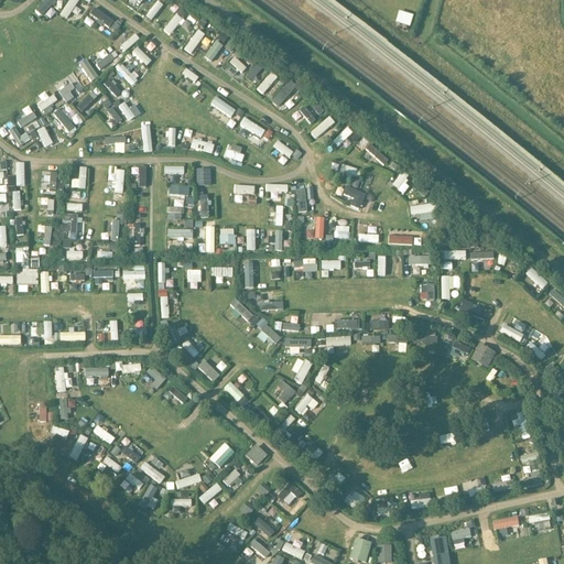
[(44,0),(34,11),(41,18),(56,0),(44,0)]
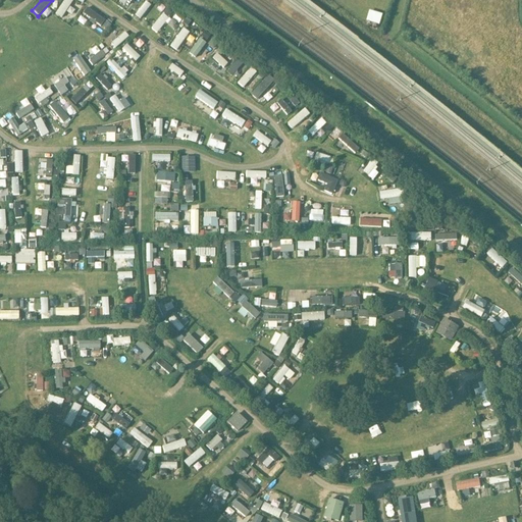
[(63,0),(55,14),(62,18),(72,0),(63,0)]
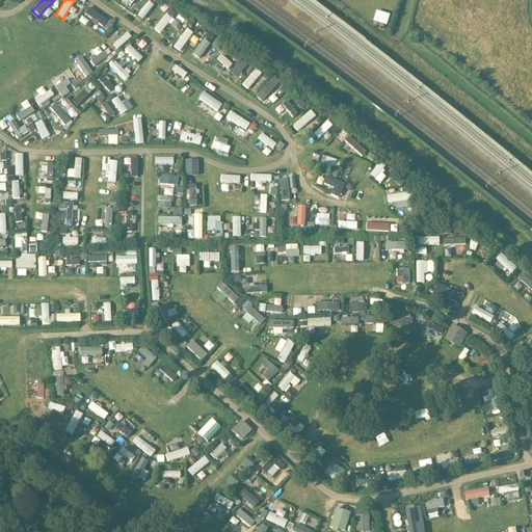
[(148,1),(137,16),(142,20),(154,5),(148,1)]
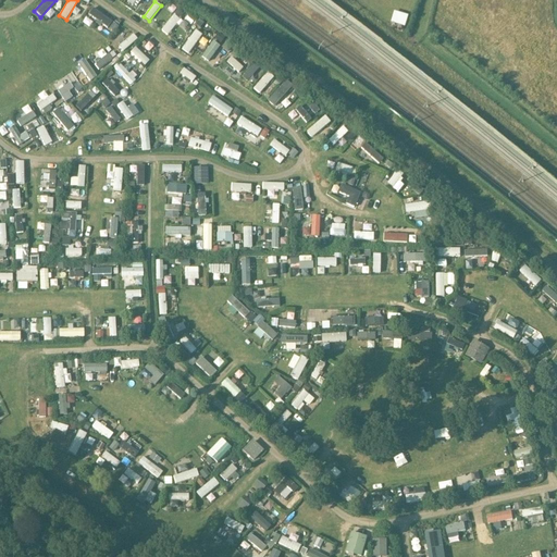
[(91,10),(88,16),(109,26),(112,20),(91,10)]
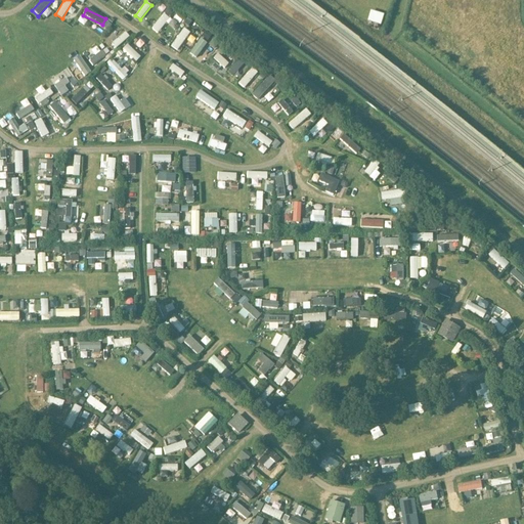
[(382,25),(385,14),(372,10),(368,20),(382,25)]
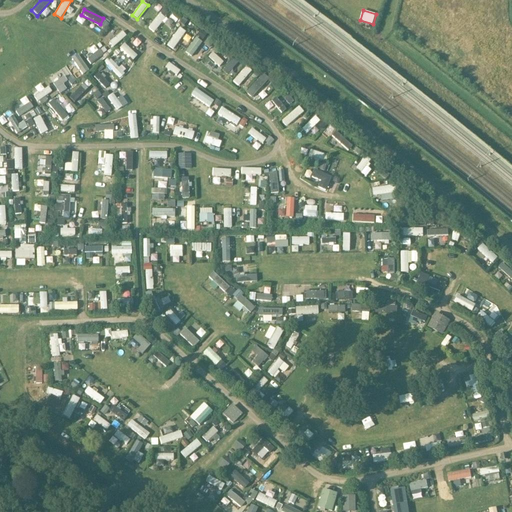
[(154,33),(166,18),(160,14),(148,28),(154,33)]
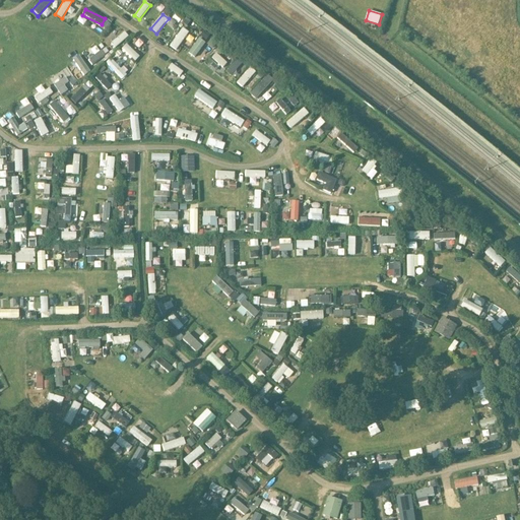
[(83,25),(86,21),(80,16),(77,20),(83,25)]
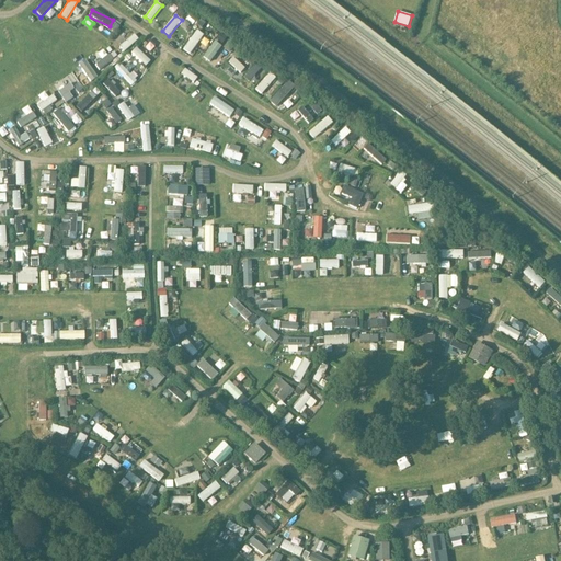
[(115,22),(110,26),(114,32),(119,27),(115,22)]
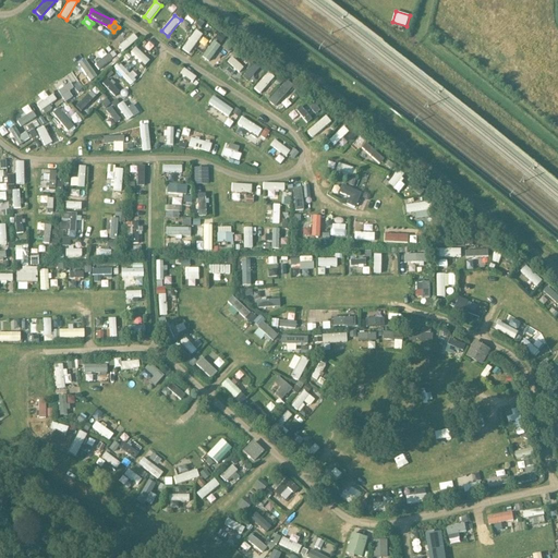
[(121,41),(128,34),(123,31),(117,38),(121,41)]
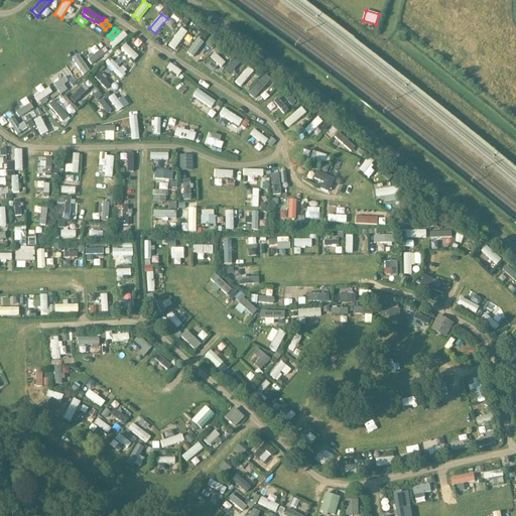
[(168,45),(174,50),(187,32),(180,28),(168,45)]
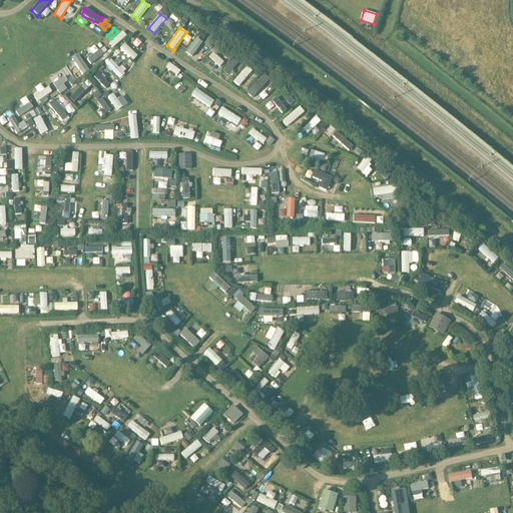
[(122,31),(109,42),(113,47),(126,36),(122,31)]
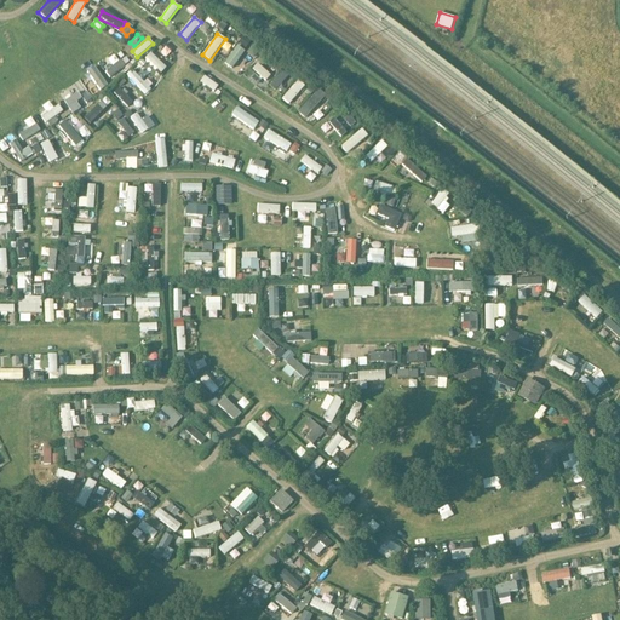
[(223,63),(231,69),(246,52),(236,45),(223,63)]
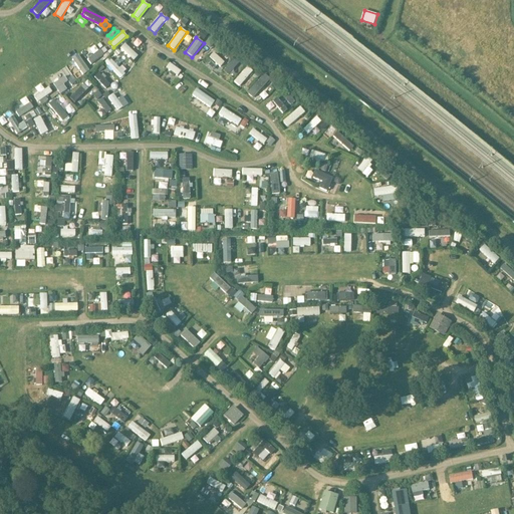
[(125,44),(120,48),(134,61),(138,56),(125,44)]
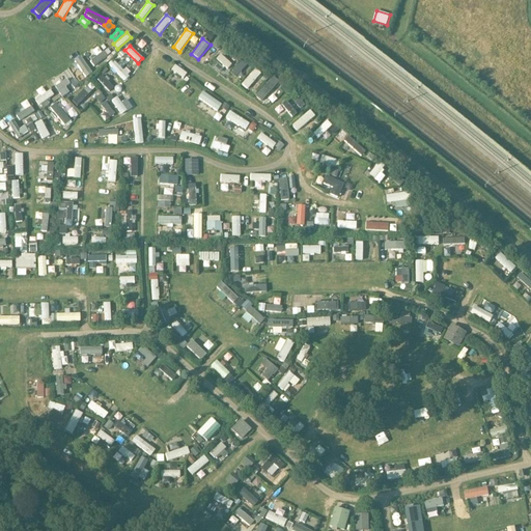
[(94,66),(107,58),(99,47),(93,51),(98,57),(90,61),(94,66)]
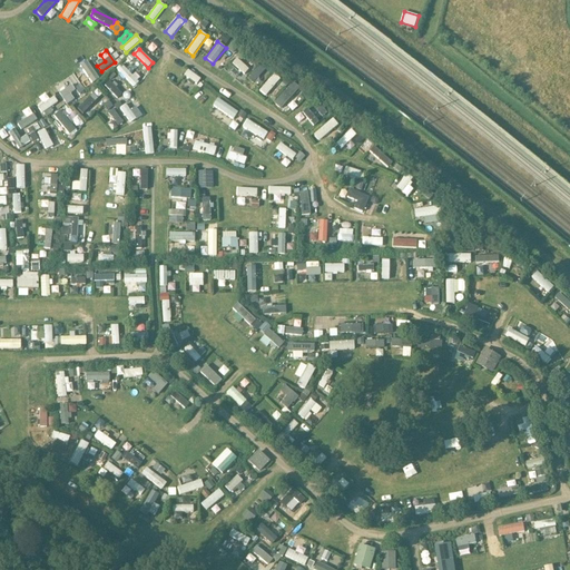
[(238,81),(249,70),(238,59),(227,70),(238,81)]
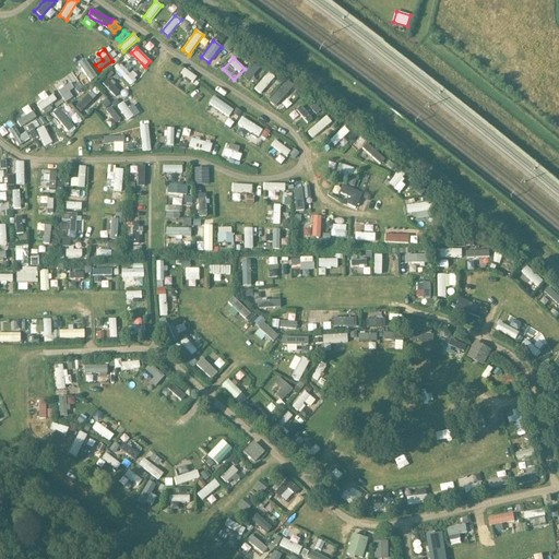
[(114,69),(130,85),(135,80),(119,62),(114,69)]
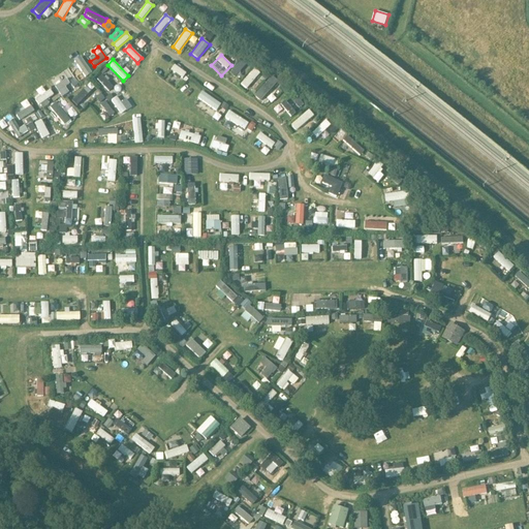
[(242,60),(229,72),(235,78),(247,64),(242,60)]
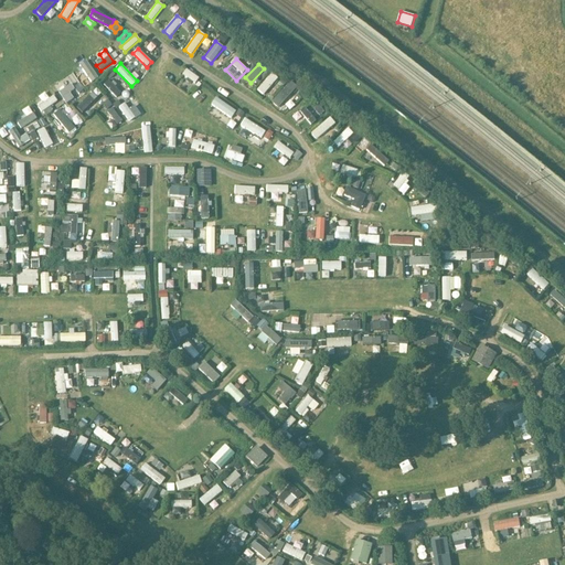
[(194,84),(199,78),(187,70),(182,75),(194,84)]
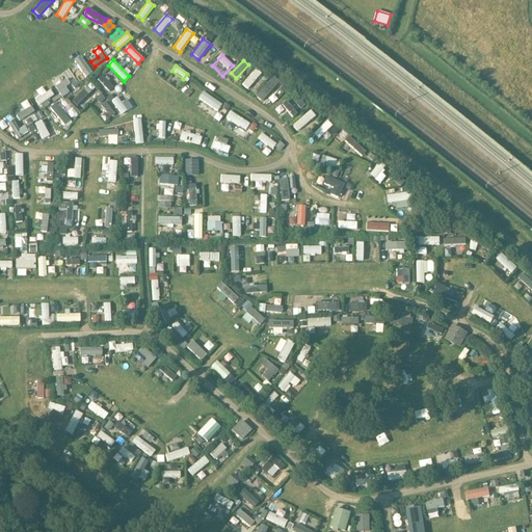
[(78,79),(89,72),(85,67),(74,75),(78,79)]
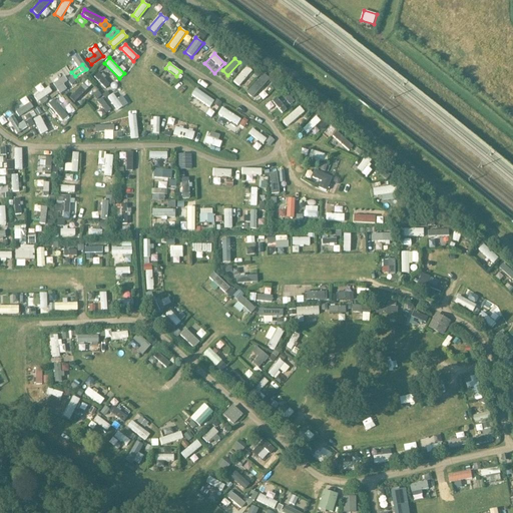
[(246,66),(232,82),(238,87),(251,71),(246,66)]
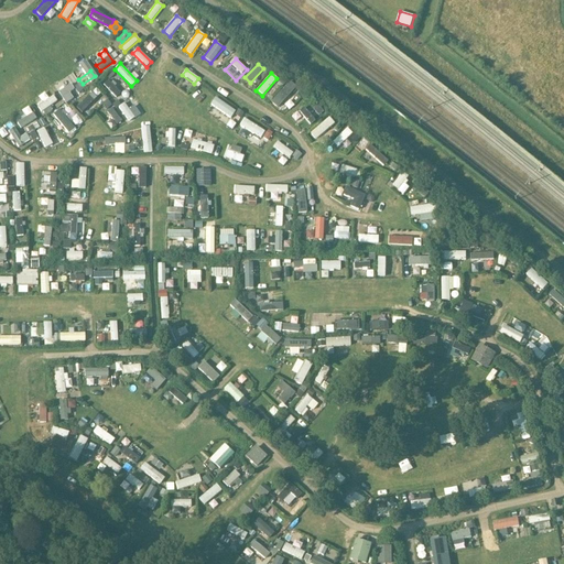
[(74,87),(78,83),(72,74),(66,78),(74,87)]
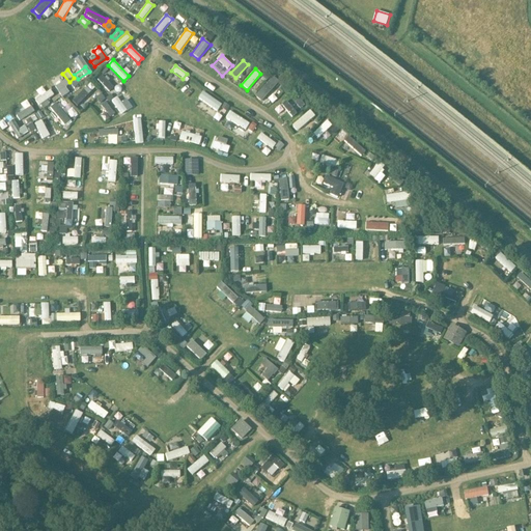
[(65,86),(68,84),(63,74),(52,79),(56,87),(61,98),(68,93),(65,86)]
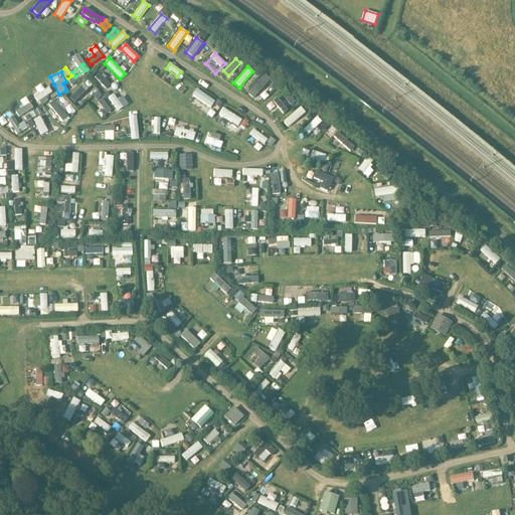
[(100,73),(95,78),(107,91),(112,86),(100,73)]
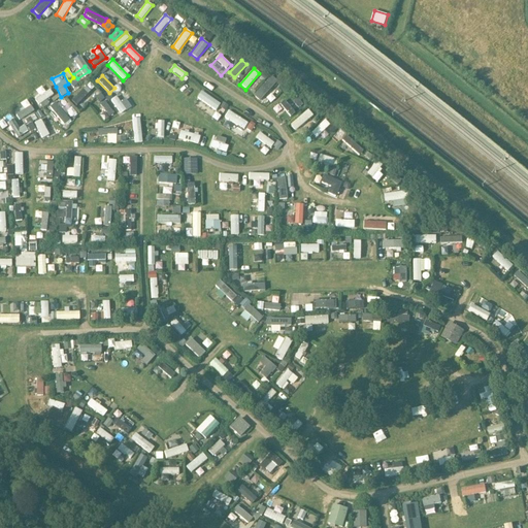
[(74,78),(69,81),(74,88),(79,85),(74,78)]
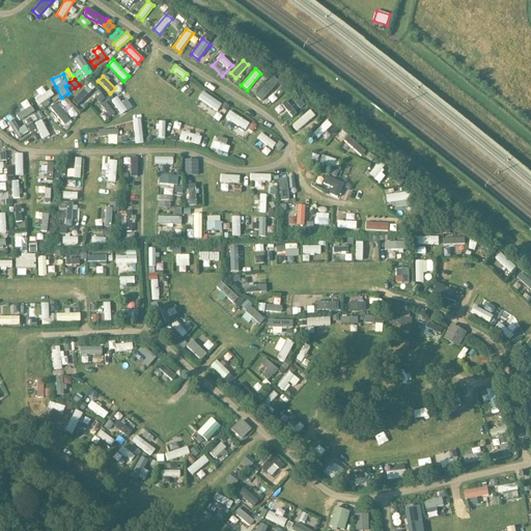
[(268,104),(275,96),(269,91),(274,86),(269,82),(257,93),(268,104)]
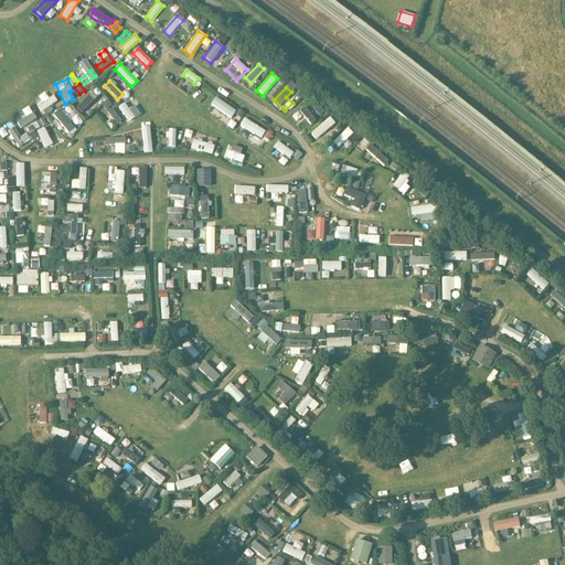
[(76,108),(82,114),(99,95),(94,89),(76,108)]
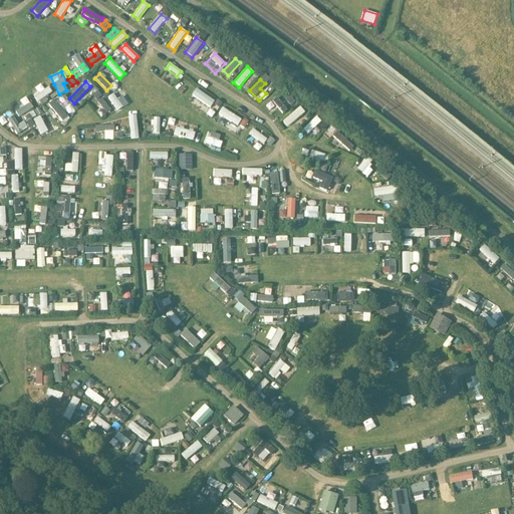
[(48,87),(44,90),(40,84),(35,88),(39,93),(34,97),(38,102),(52,92),(48,87)]
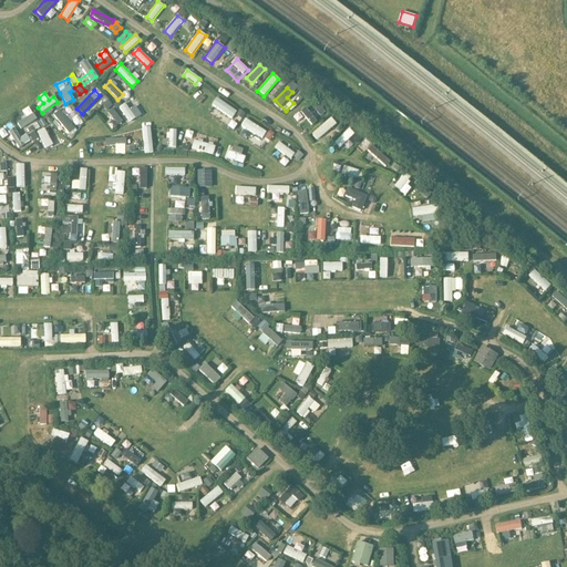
[(212,105),(232,120),(236,112),(216,98),(212,105)]
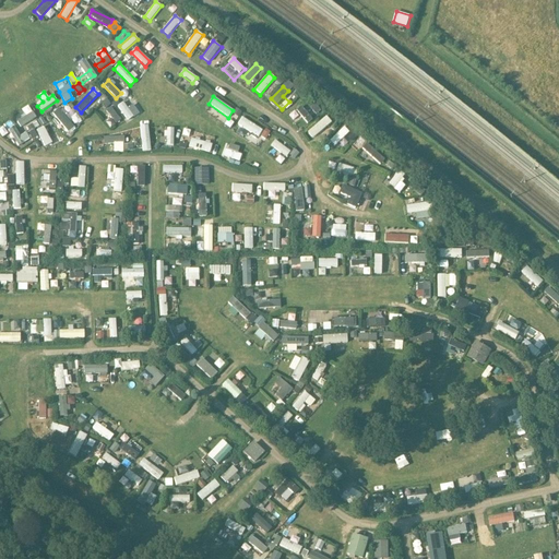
[(100,103),(105,109),(111,106),(107,99),(100,103)]
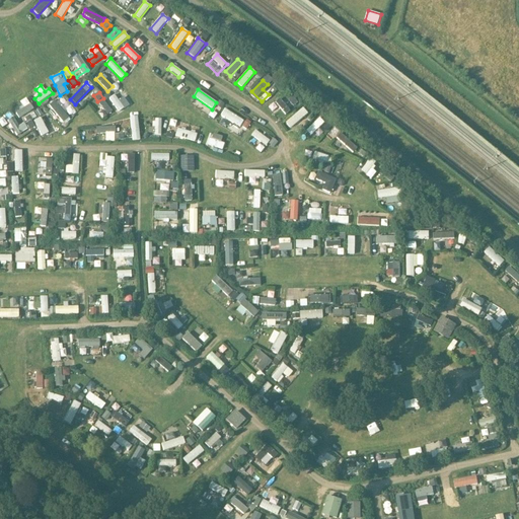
[(130,105),(124,97),(119,100),(115,94),(108,98),(119,114),(130,105)]
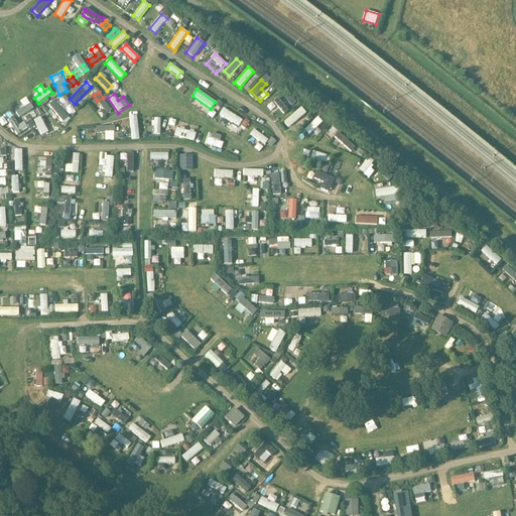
[(284,114),(288,110),(277,98),(273,102),(284,114)]
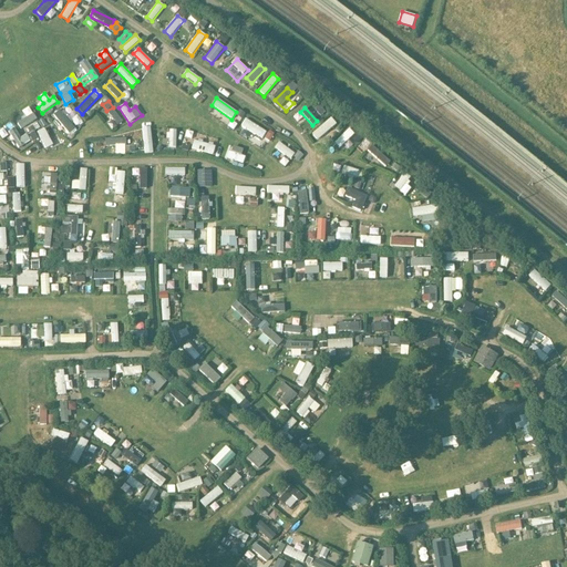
[(70,134),(76,129),(60,110),(53,116),(70,134)]
